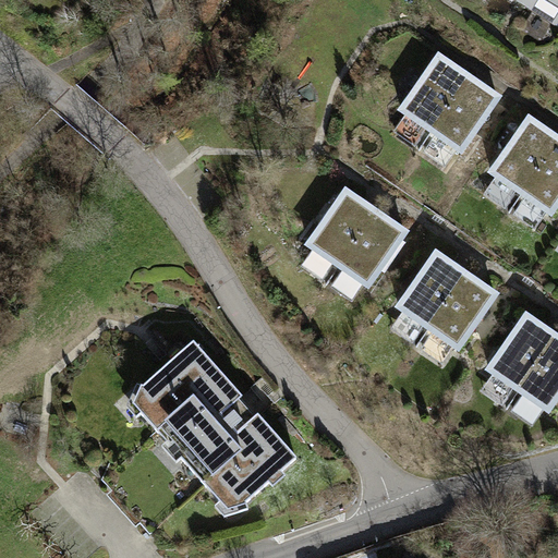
[(557,0),(509,0),(557,29),(557,0)]
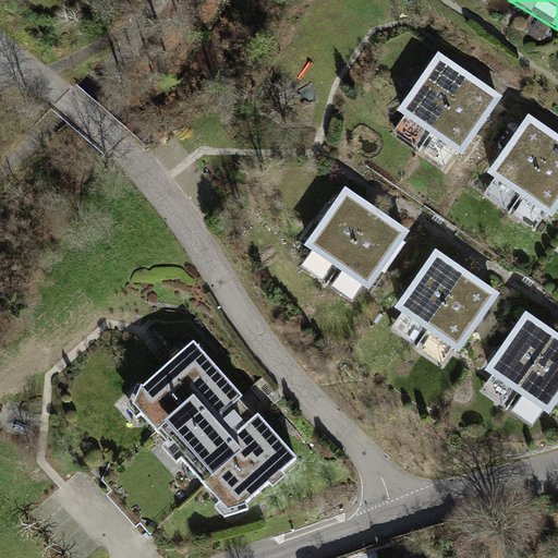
[(431,134),(472,75),(439,51),(398,111),(431,134)]
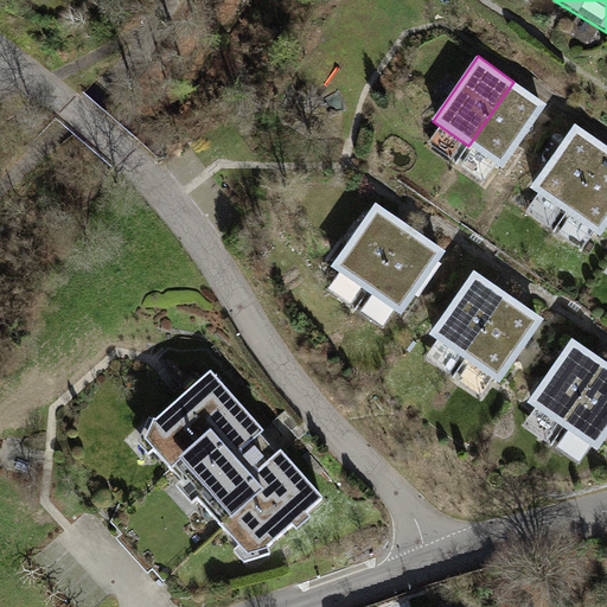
[(513,82),(468,146),(503,170),(550,106),(513,82)]
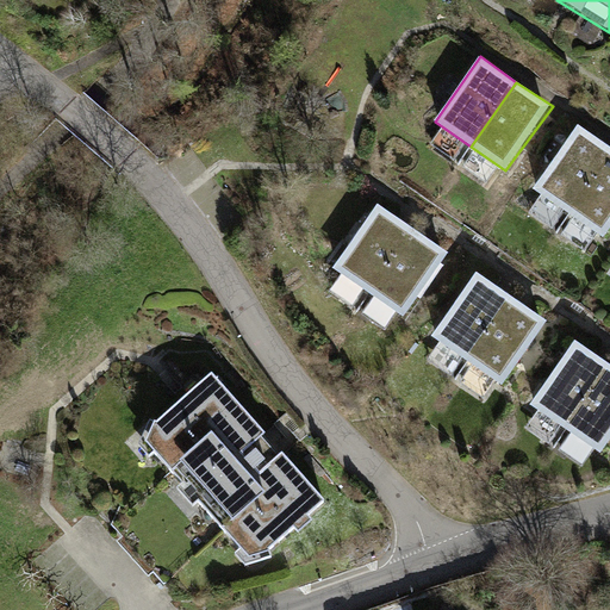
[(570,213),(609,155),(609,147),(578,124),(534,190),(570,213)]
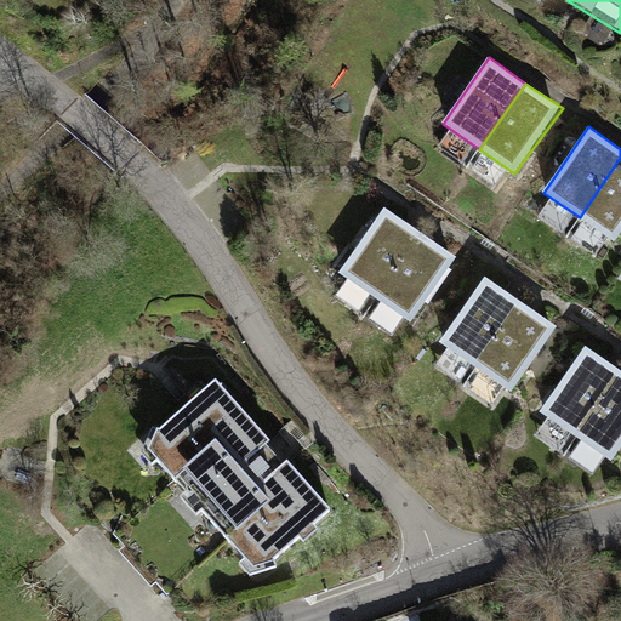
[(620,233),(620,158),(580,217),(616,240),(620,233)]
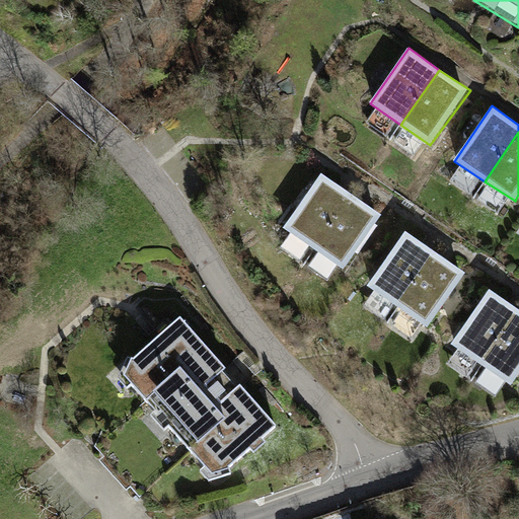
[(321,173),(283,228),(315,249),(351,196),(352,195),(321,173)]
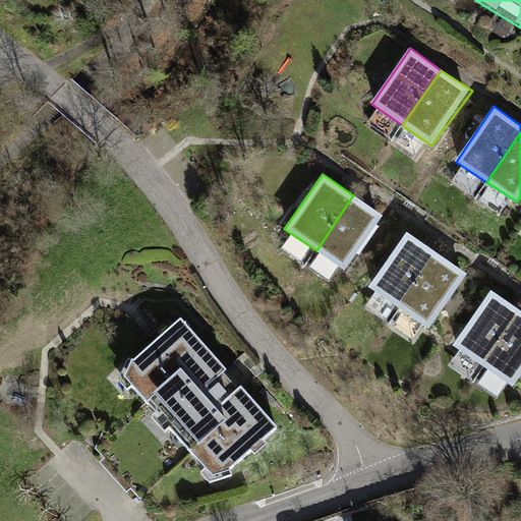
[(384,216),(352,196),(316,250),(345,272),(384,216)]
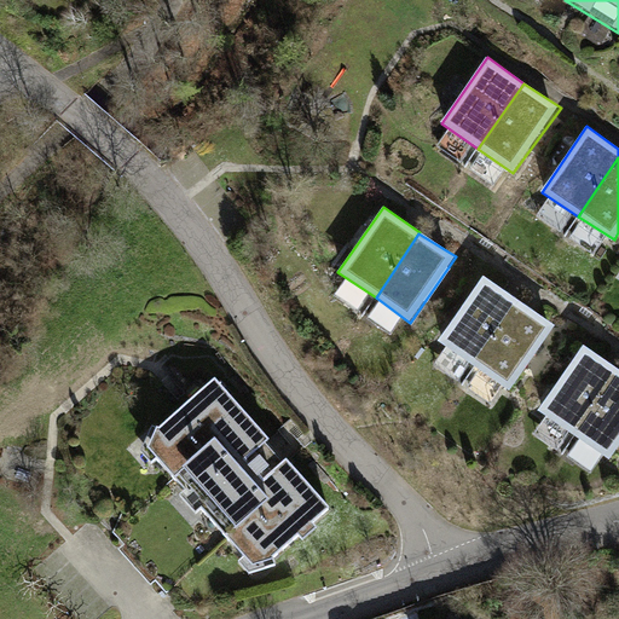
[(484,277),(438,341),(475,368),(521,302),(484,277)]
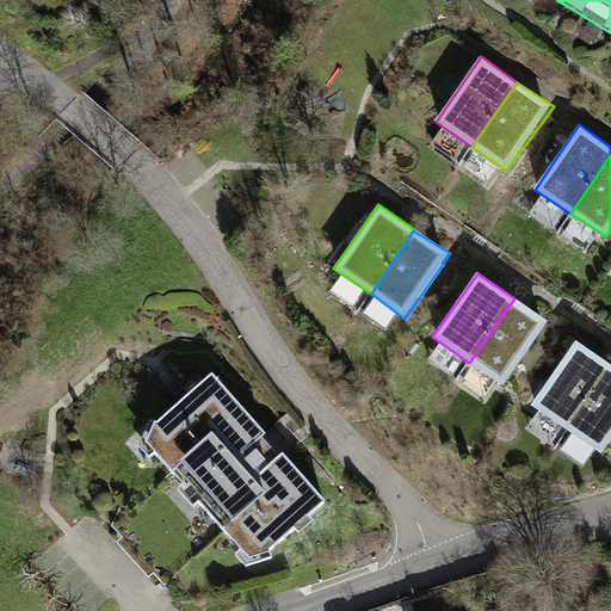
[(549,322),(514,298),(469,363),(504,387),(549,322)]
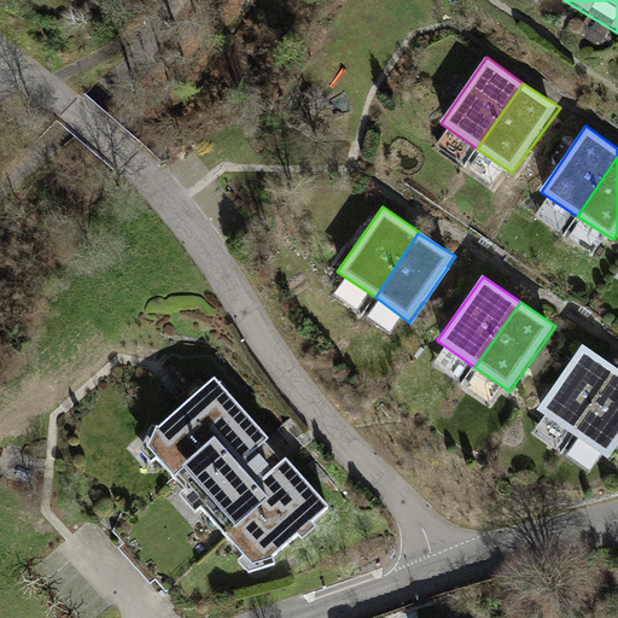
[(617,368),(583,344),(538,410),(575,436),(617,369),(617,368)]
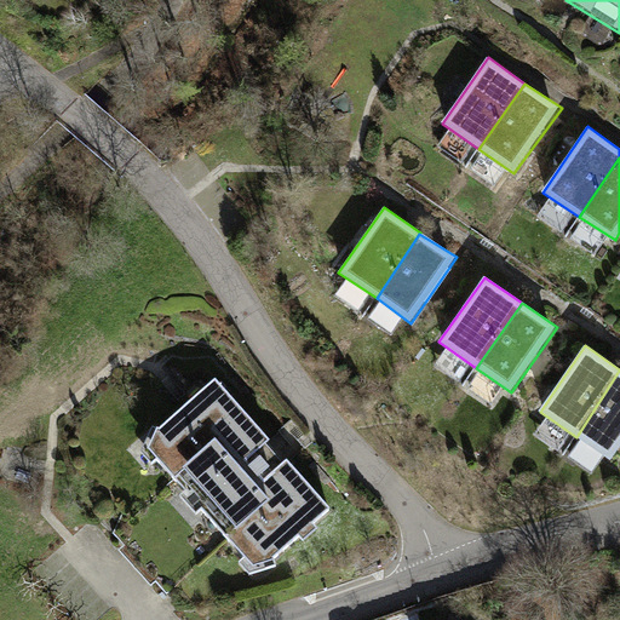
[(619,449),(619,371),(577,437),(612,461),(619,449)]
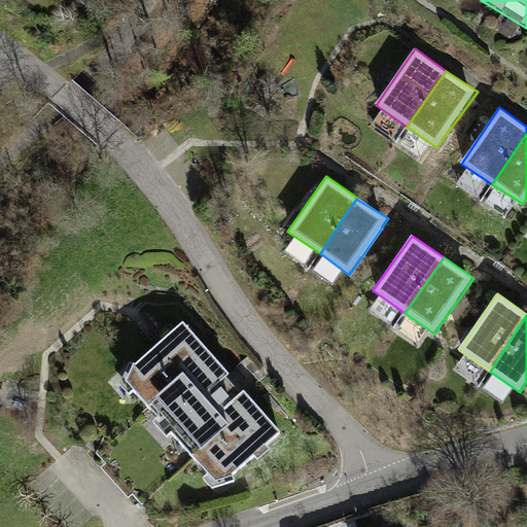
[(133,365),(128,384),(147,405),(155,398),(201,449),(194,456),(217,481),(232,476),(254,454),(258,460),(272,450),(267,445),(280,433),(244,391),(240,394),(225,377),(227,375),(183,323),(133,365)]
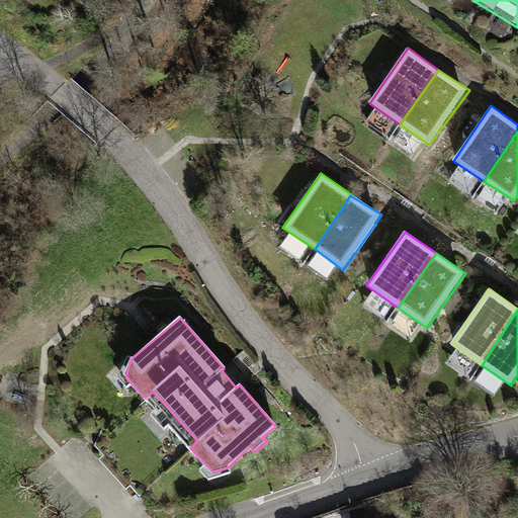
All buildings are outlined.
